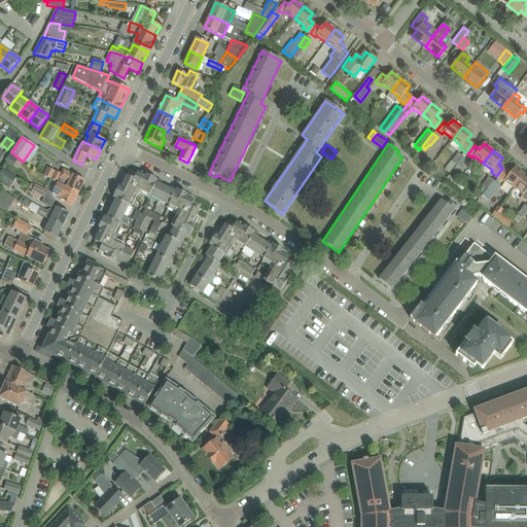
[(16,156),(11,152),(5,161),(13,167),(18,160),(15,159),(16,156)]
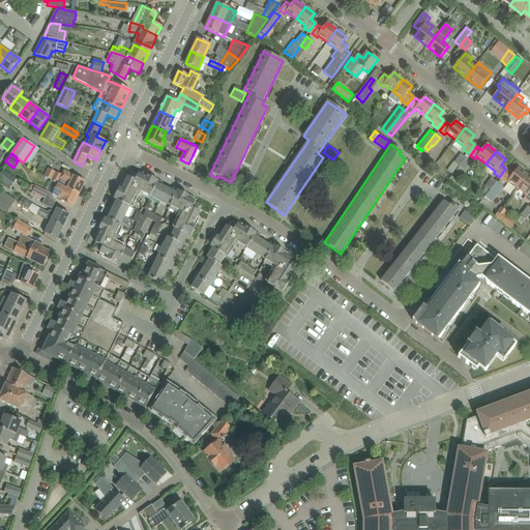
[(459,166),(465,157),(460,153),(453,162),(446,173),(436,165),(433,169),(447,180),(459,166)]
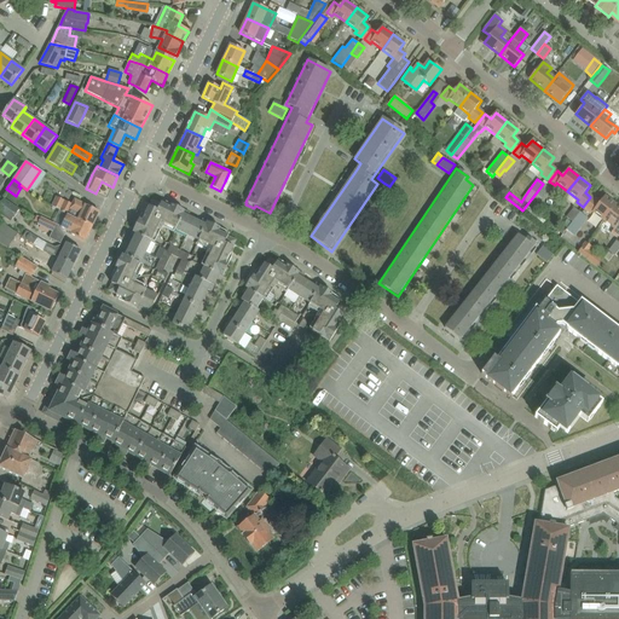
[(549,189),(543,184),(536,194),(542,198),(549,189)]
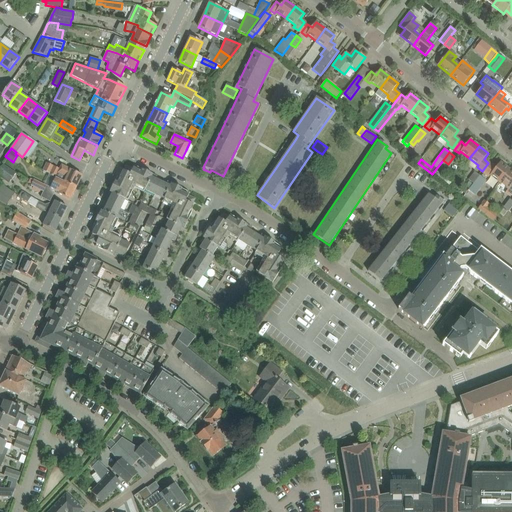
[(56,178),(76,188),(82,176),(62,166),(60,169),(38,158),(35,165),(43,170),(49,174),(56,178)]
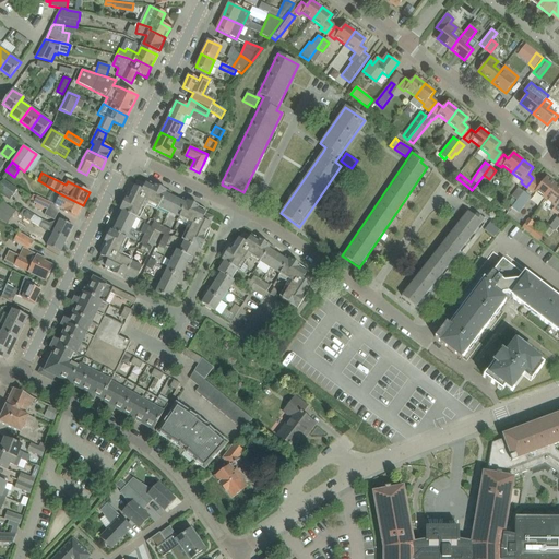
[(535,191),(545,199),(556,186),(546,178),(540,183),(536,179),(528,189),(534,193),(535,191)]
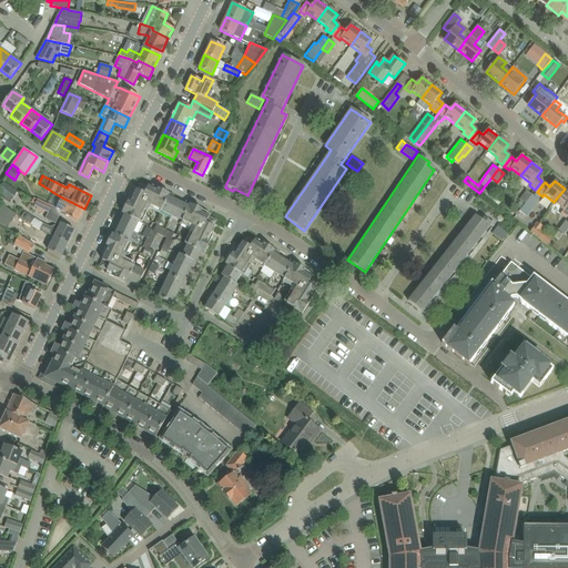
[(0,186),(0,196),(10,204),(18,192),(3,182),(0,186)]
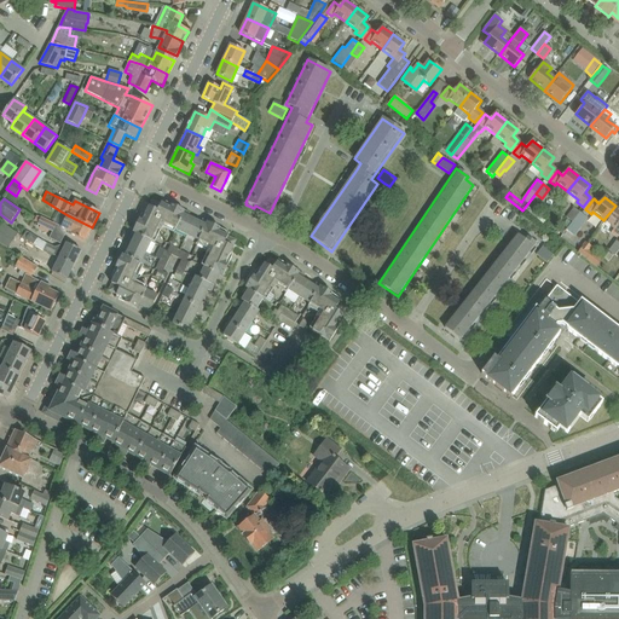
[(163,224),(210,247),(210,246),(232,255),(233,255),(230,253),(232,248),(236,241),(227,237),(229,233),(226,232),(202,220),(201,224),(189,218),(190,214),(166,202),(166,203),(162,201),(161,204),(158,203),(152,201),(150,207),(149,207),(146,213),(144,210),(142,214),(131,238),(133,239),(127,252),(123,250),(113,275),(111,277),(114,279),(109,291),(116,295),(115,299),(119,300),(117,300),(142,312),(144,308),(150,312),(157,296),(134,285),(138,278),(134,276),(157,230),(160,231),(163,224)]
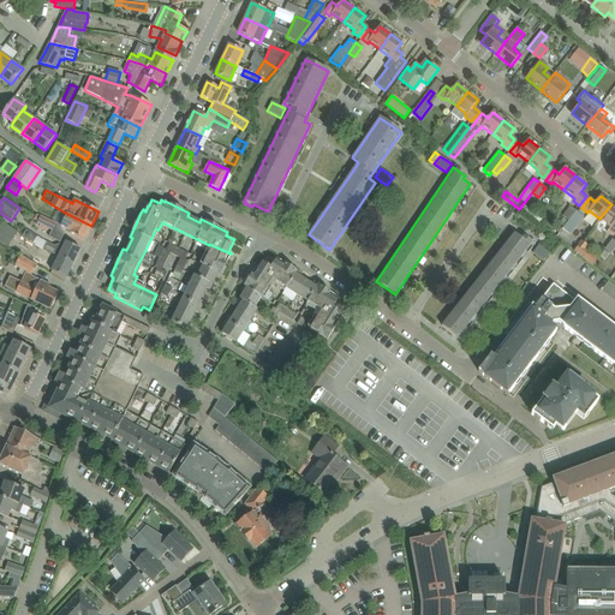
[(614,207),(611,204),(599,219),(610,227),(609,230),(614,234),(614,233),(614,207)]
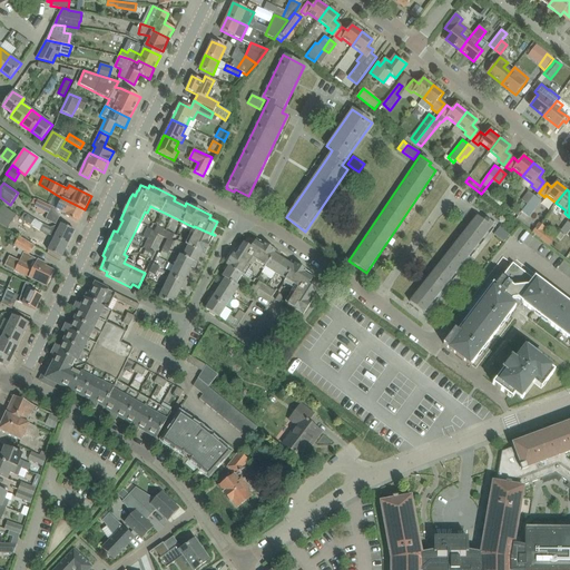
[(527,205),(534,196),(528,190),(521,200),(527,204),(527,205)]
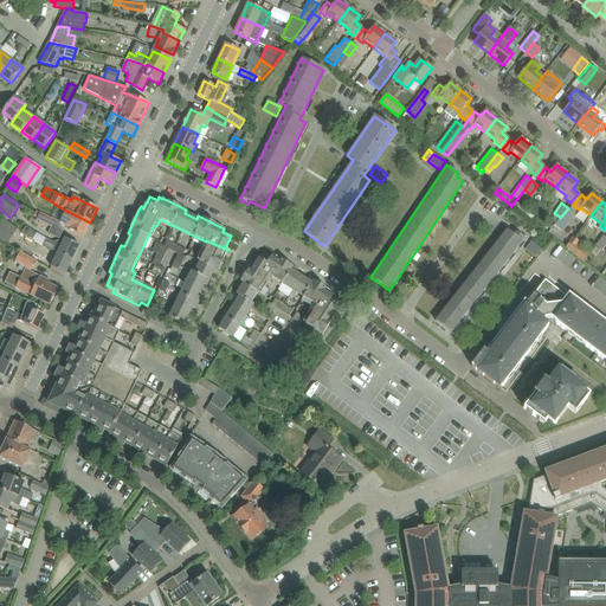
[(566,221),(573,212),(568,208),(560,218),(560,217),(554,225),(555,225),(562,231),(568,224),(566,221)]
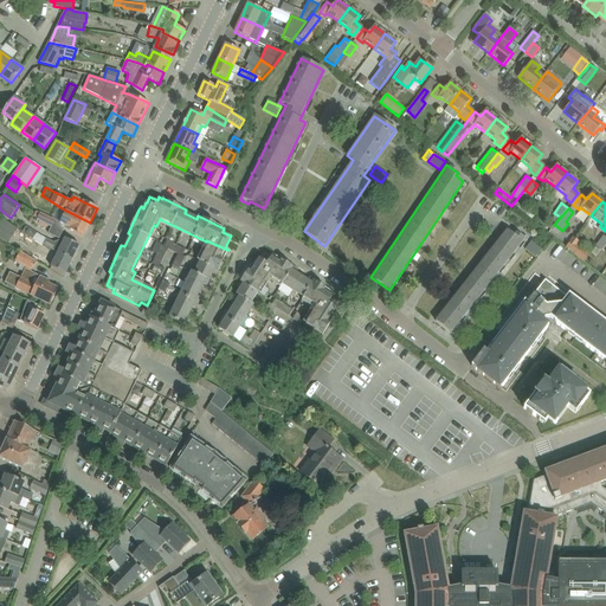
[(90,223),(66,211),(59,224),(70,229),(69,230),(83,237),(90,223)]
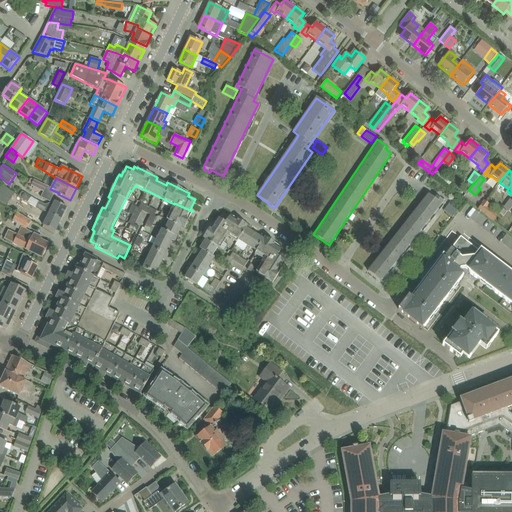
[(43,192),(46,186),(33,179),(30,186),(31,186),(34,188),(43,192)]
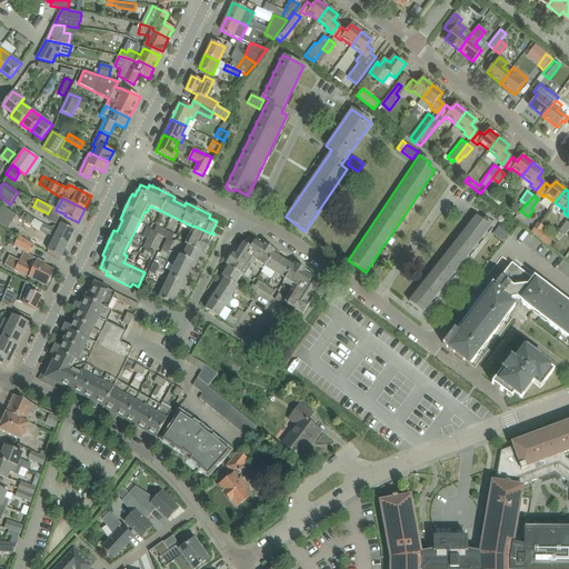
[(1,205),(0,206),(0,225),(7,229),(16,215),(1,205)]
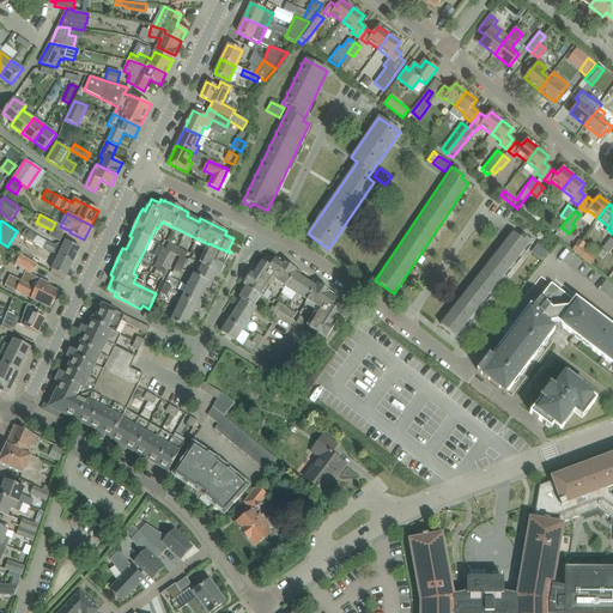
[(37,236),(29,231),(25,237),(32,242),(37,236)]
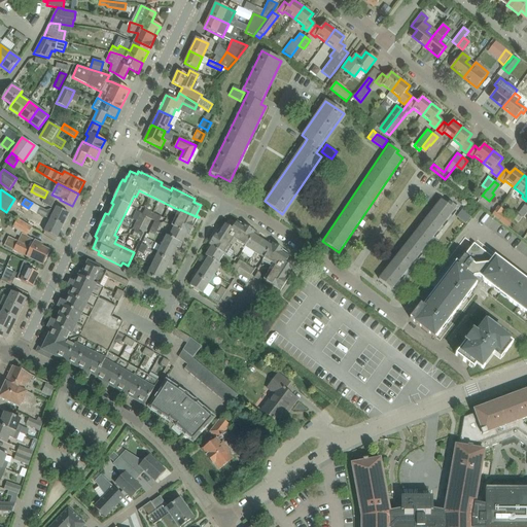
[(458,210),(449,203),(447,205),(441,200),(379,279),(394,291),(458,210)]
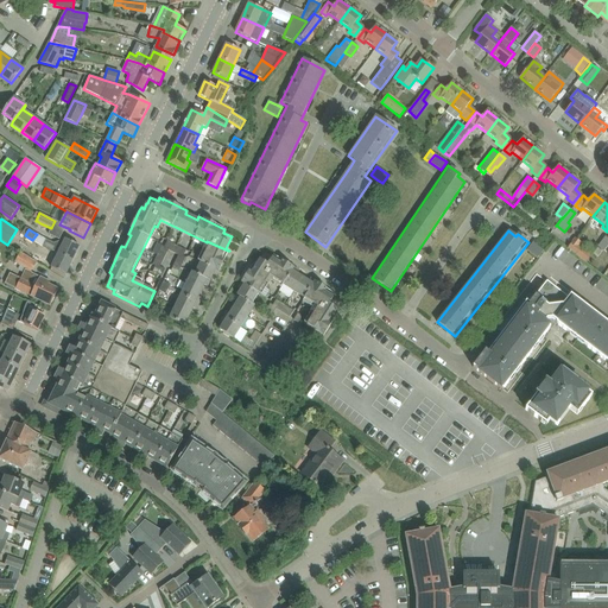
[(597,246),(603,251),(607,245),(607,238),(605,236),(597,246)]
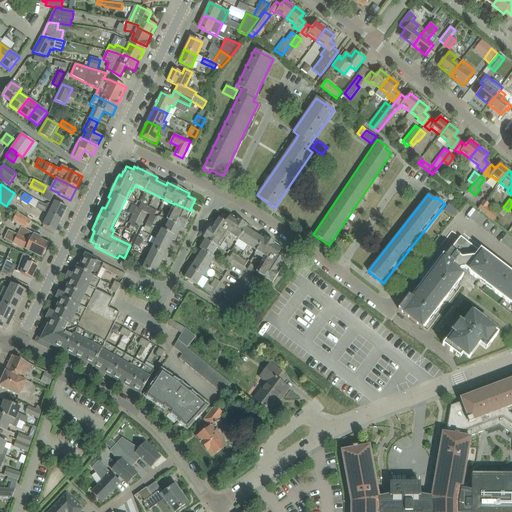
[(488,209),(491,206),(484,201),(478,209),(492,220),(496,215),(488,209)]
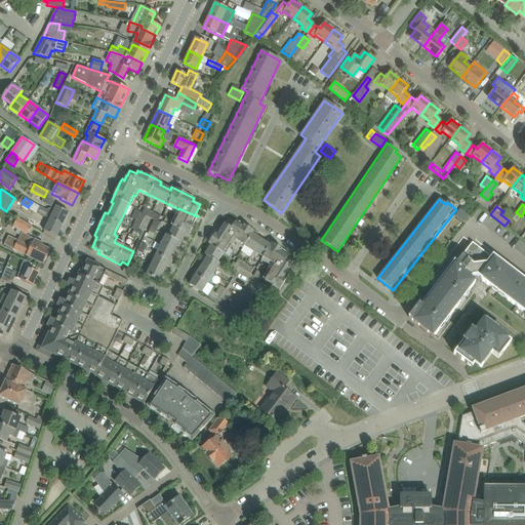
[(69,212),(56,207),(55,208),(53,208),(46,211),(39,207),(37,212),(38,213),(45,216),(50,219),(63,225),(69,212)]
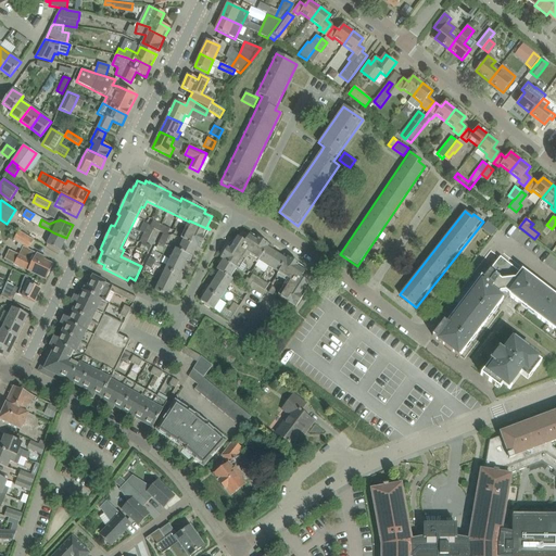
[(200,249),(209,231),(207,231),(209,229),(189,220),(189,222),(186,228),(189,229),(187,234),(182,241),(200,249)]
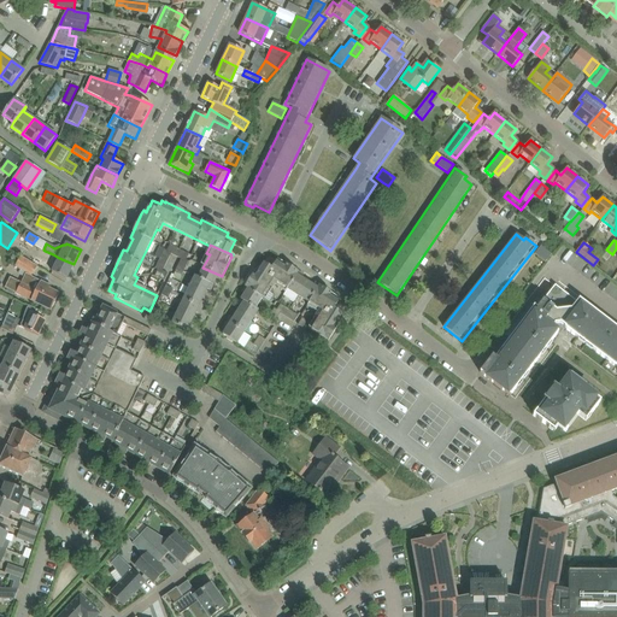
[(534,254),(545,263),(552,254),(541,246),(534,254)]
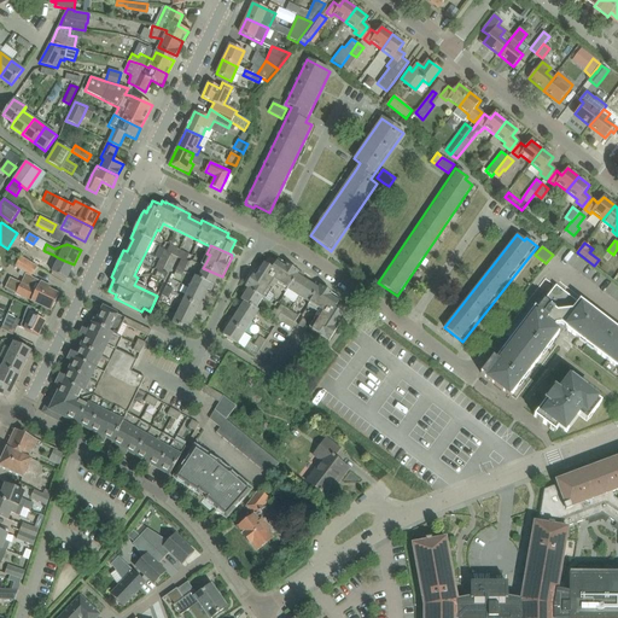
[(15,267),(31,277),(38,267),(21,256),(15,267)]
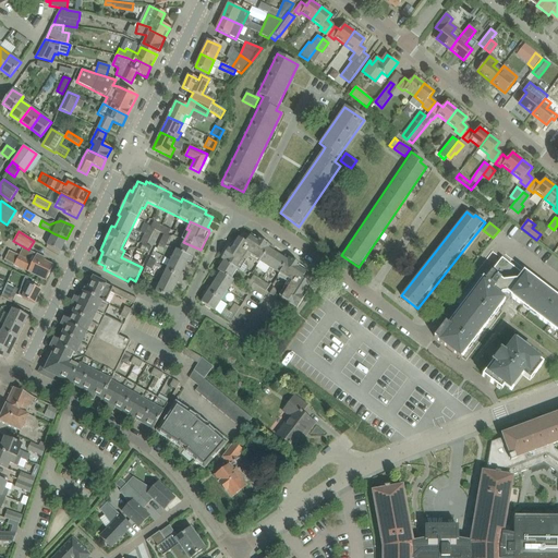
[(261,262),(270,246),(254,235),(252,239),(250,238),(250,237),(242,232),(240,238),(235,243),(233,241),(232,242),(231,244),(225,254),(221,259),(237,270),(241,264),(243,259),(246,262),(250,255),(252,256),(261,262)]
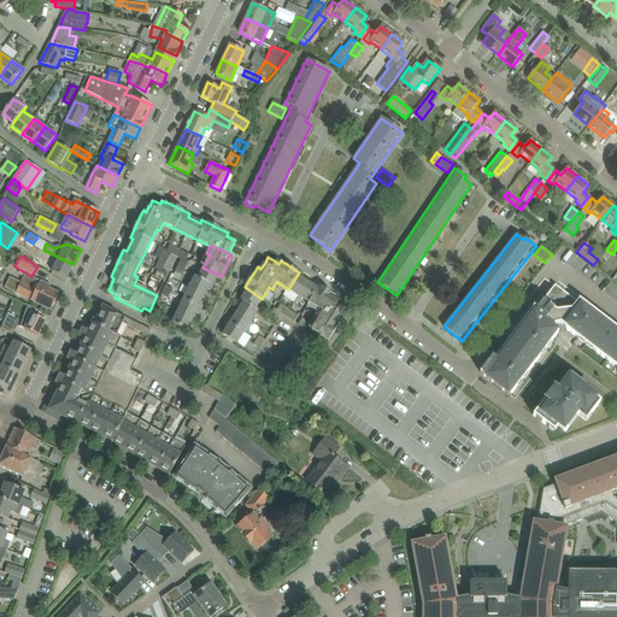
[(74,264),(59,258),(52,272),(66,280),(74,264)]
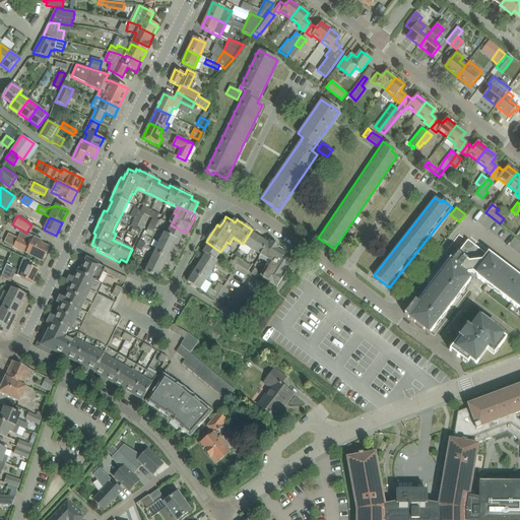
[(187,233),(171,225),(169,230),(167,234),(167,235),(180,241),(182,236),(185,237),(187,233)]
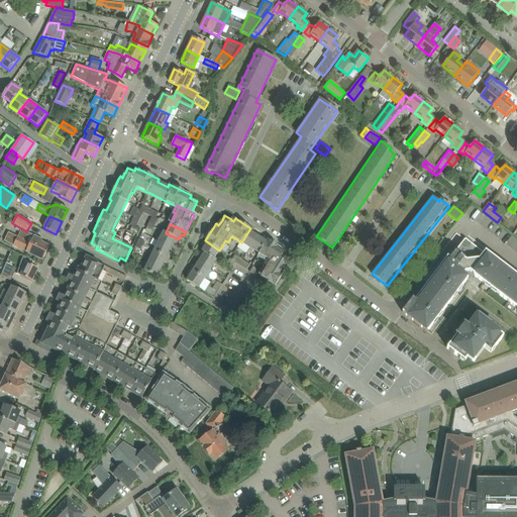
[(249,248),(257,236),(252,233),(254,230),(250,228),(241,242),(249,248)]
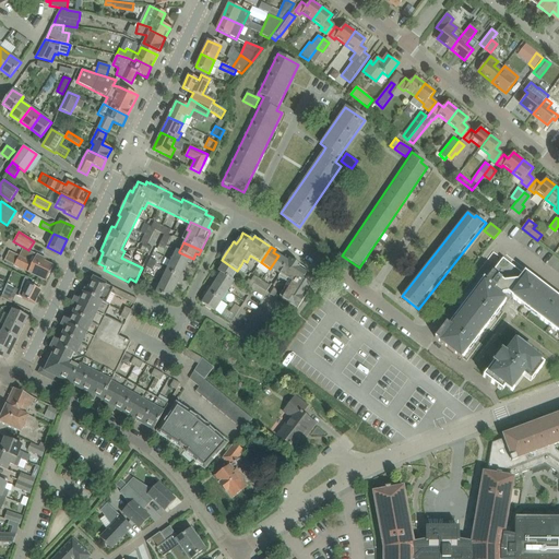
[(193,259),(179,252),(179,251),(177,250),(171,261),(185,268),(188,262),(191,263),(193,259)]
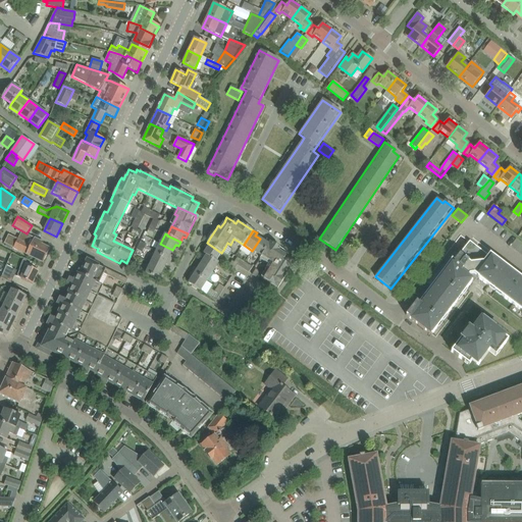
[(42,245),(43,243),(34,238),(31,246),(8,235),(4,244),(43,263),(50,249),(42,245)]
